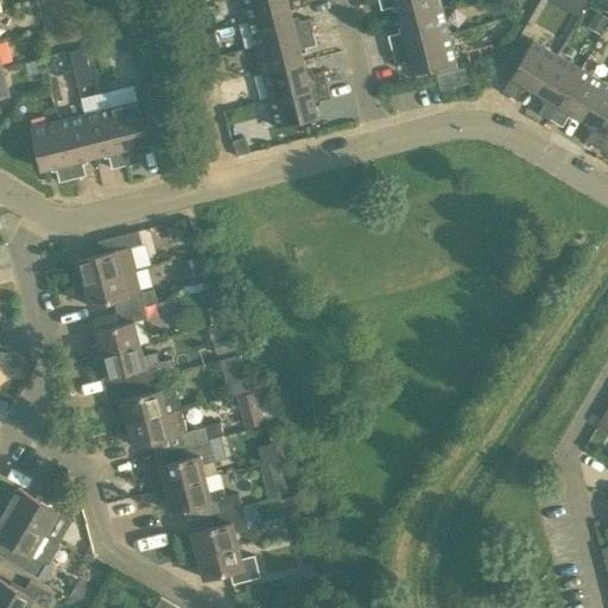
[(242,0),(248,20),(290,10),(286,0),(242,0)]
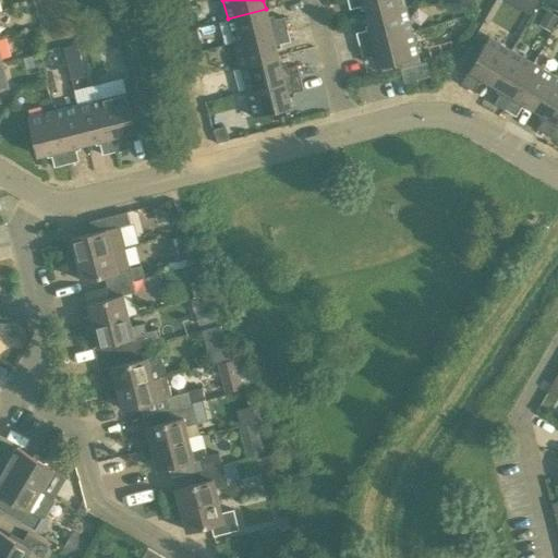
[(367,16),(405,7),(403,0),(347,0),(349,9),(364,4),(367,16)]
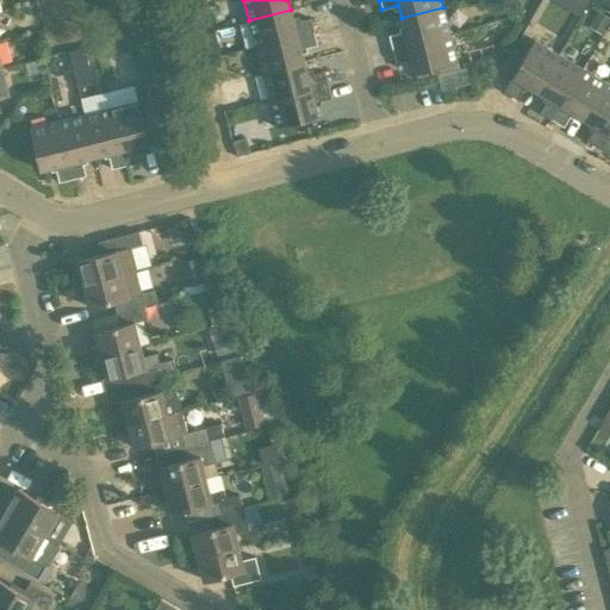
[(549,0),(576,14),(583,0),(549,0)]
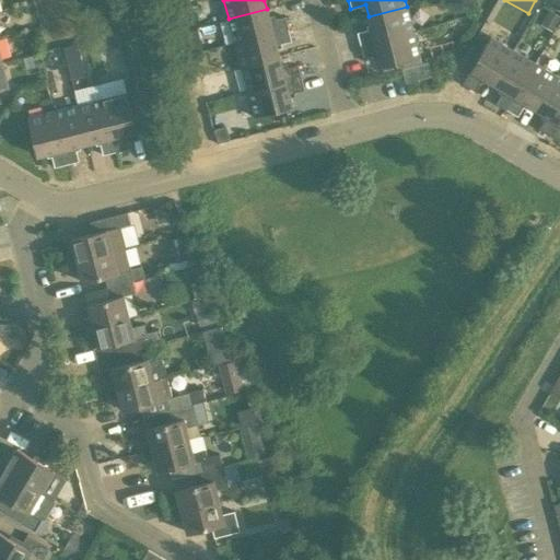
[(360,45),(412,31),(407,7),(369,16),(372,28),(357,32),(360,45)]
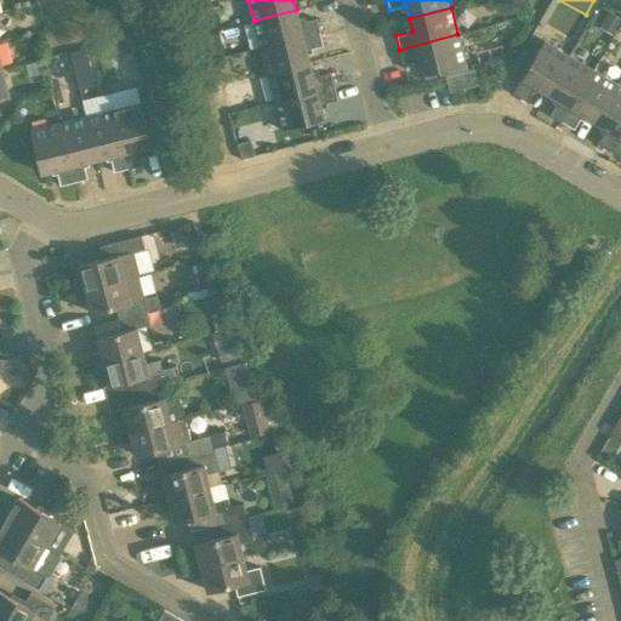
[(296,10),(254,21),(261,47),(319,32),(315,18),(300,23),(296,10)]
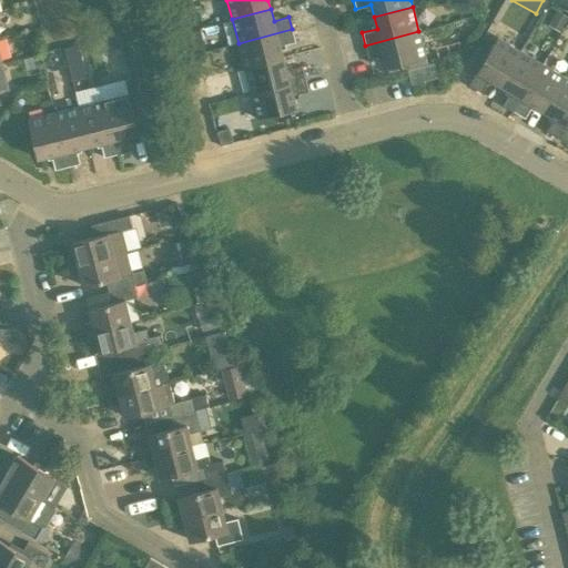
[(561,29),(567,19),(567,18),(558,11),(551,22),(561,29)]
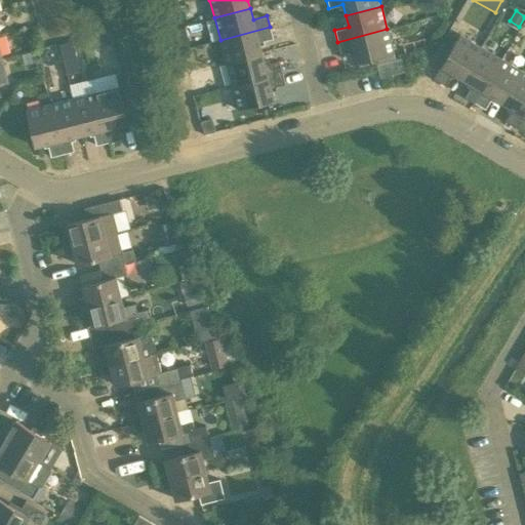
[(270,27),(220,40),(226,63),(261,53),(259,42),(273,38),(270,27)]
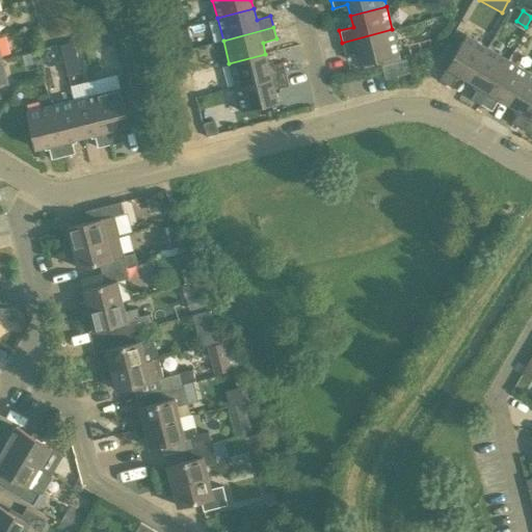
[(398,53),(392,29),(342,43),(345,54),(358,50),(362,62),(398,53)]
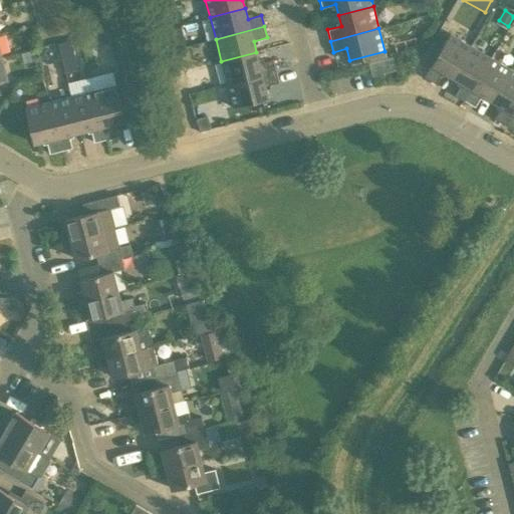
[(109,30),(98,33),(101,44),(112,42),(109,30)]
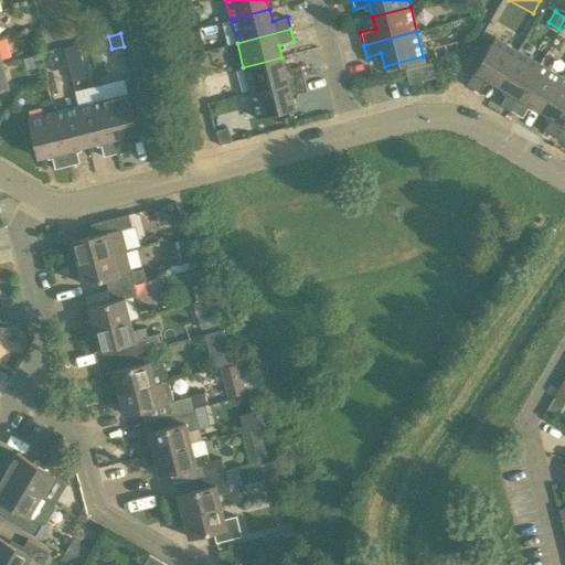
[(487,78),(497,85),(518,50),(494,36),(484,53),(478,64),(466,84),(478,92),(487,78)]
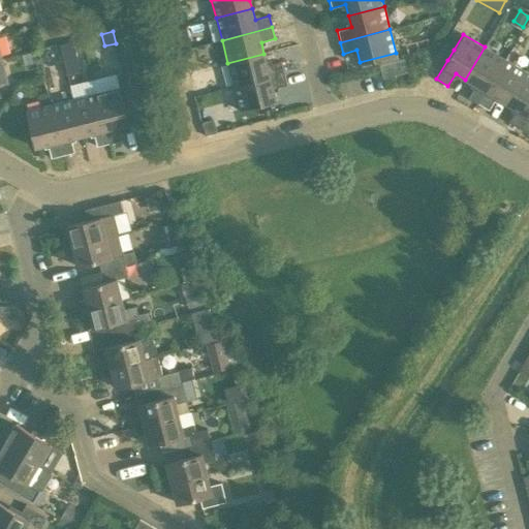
[(71,40),(59,43),(66,73),(79,70),(71,40)]
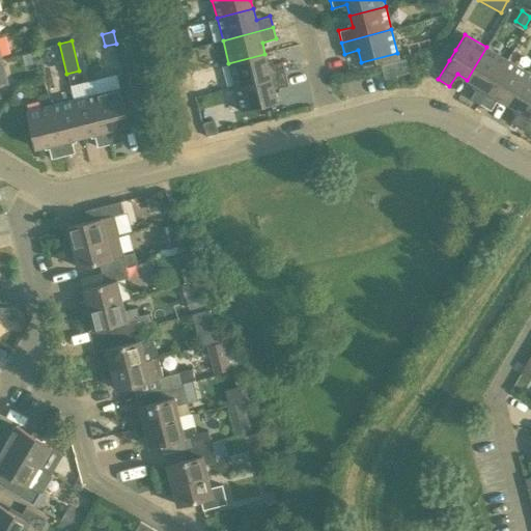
[(449,60),(455,50),(445,44),(439,54),(449,60)]
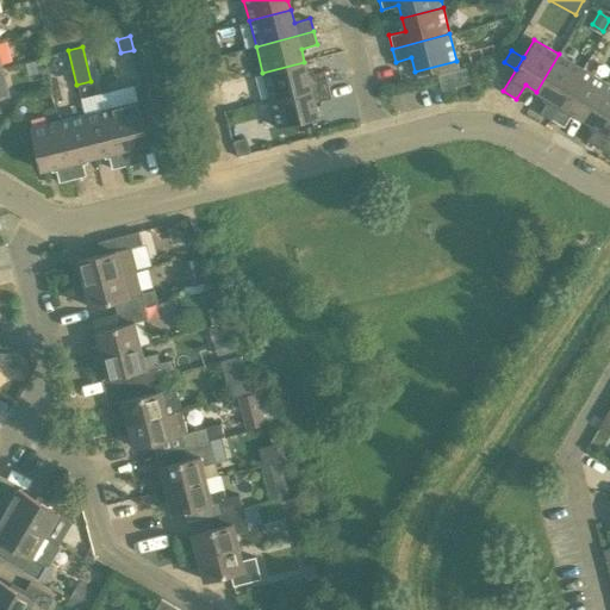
[(552,119),(582,68),(559,54),(536,92),(548,98),(540,112),(552,119)]
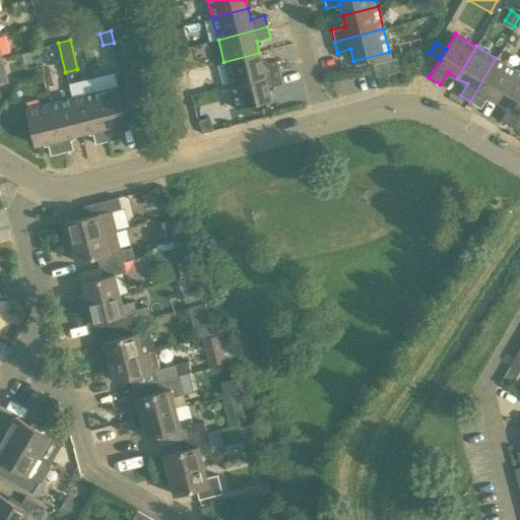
[(391,58),(389,52),(353,61),(355,67),(373,63),(391,58)]
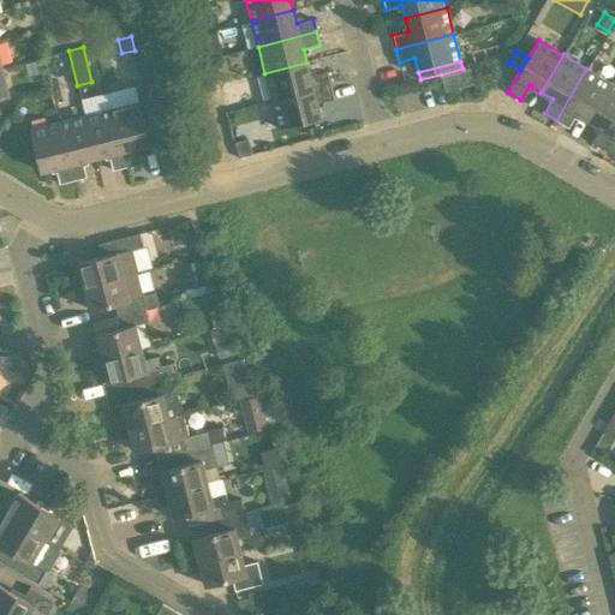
[(306,63),(264,73),(272,100),(329,84),(327,71),(310,76),(306,63)]
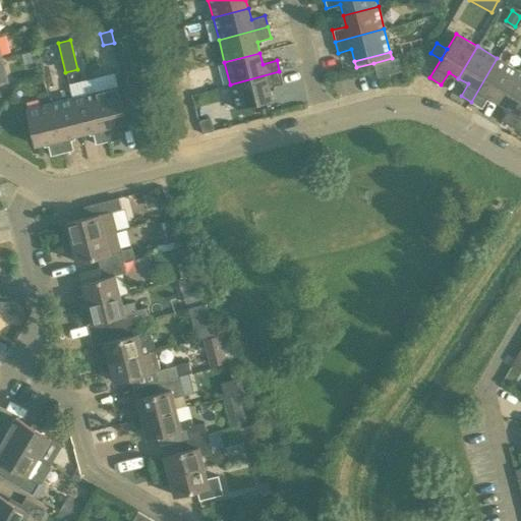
[(401,70),(398,57),(392,58),(373,63),(377,76),(401,70)]
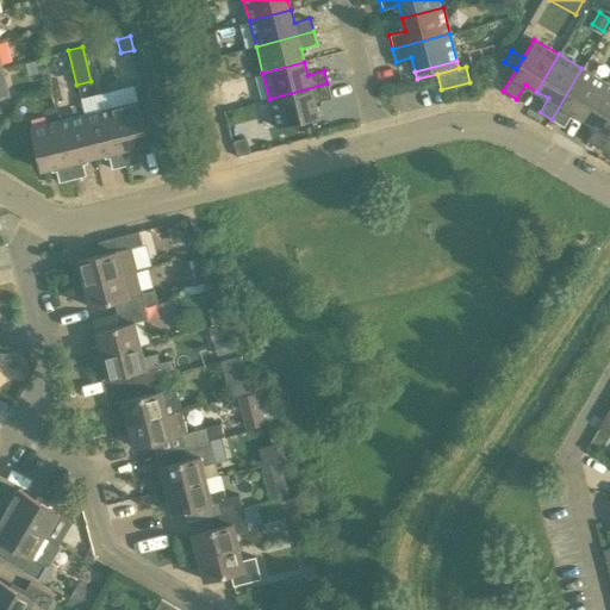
[(584,119),(605,82),(582,68),(552,119),(564,126),(572,112),(584,119)]
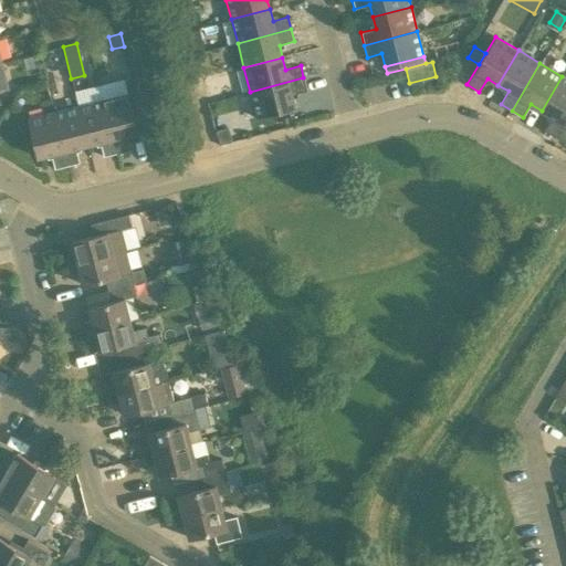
[(555,136),(565,117),(565,79),(562,76),(542,111),(552,116),(544,130),(555,136)]
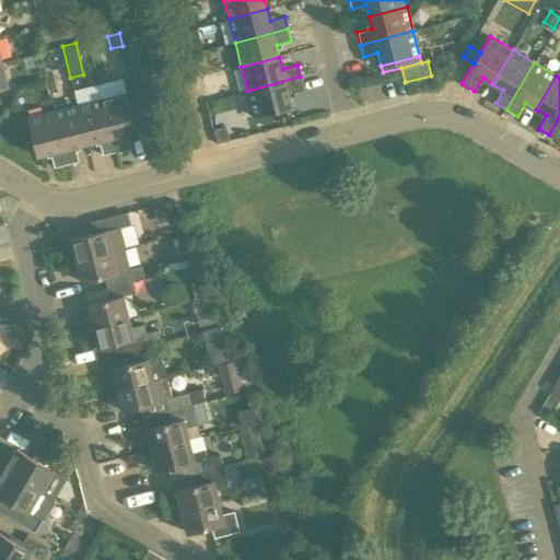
[(303,90),(300,77),(247,91),(254,116),(292,106),(289,93),(303,90)]
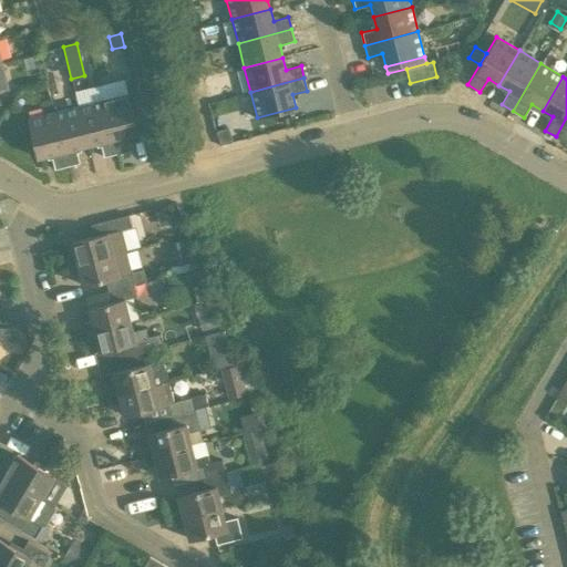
[(125,135),(138,132),(125,80),(99,86),(102,100),(116,154),(129,151),(125,135)]
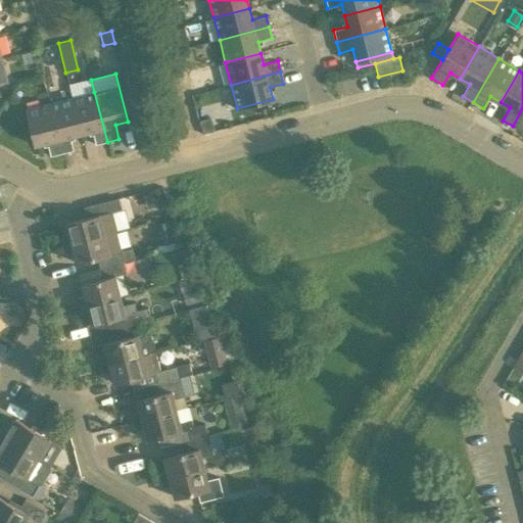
[(203,91),(201,83),(189,86),(191,94),(203,91)]
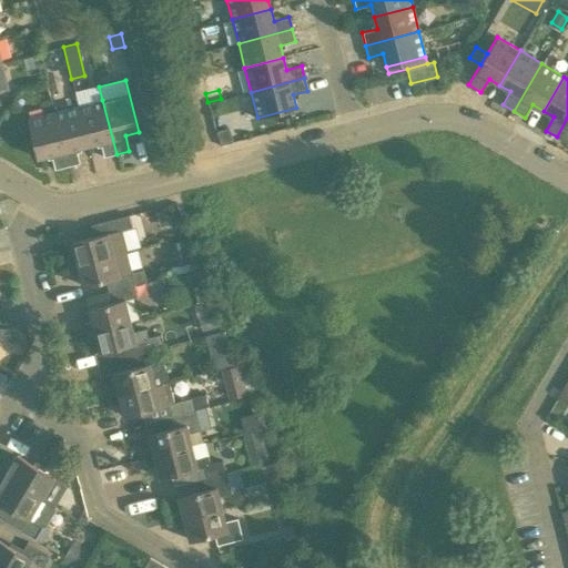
[(117,154),(102,100),(78,107),(88,145),(100,142),(104,158),(117,154)]
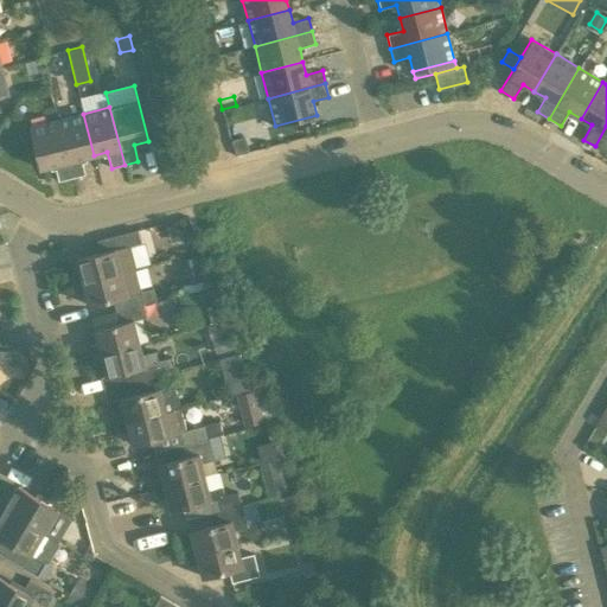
[(94,155),(83,114),(57,120),(72,178),(85,174),(81,158),(94,155)]
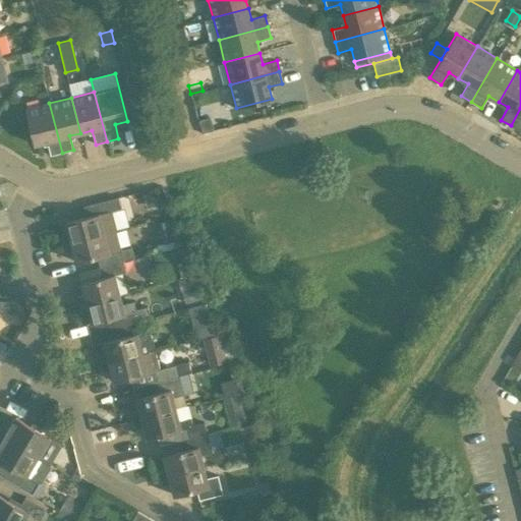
[(50,156),(62,153),(49,103),(25,109),(35,145),(47,141),(50,156)]
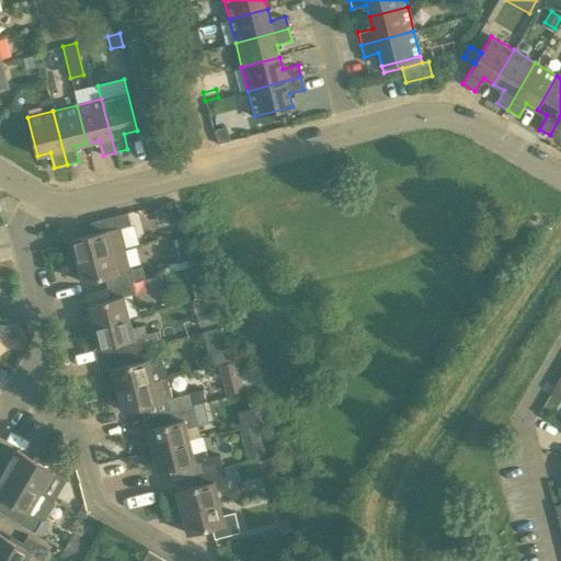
[(560,116),(550,135),(560,141),(560,116)]
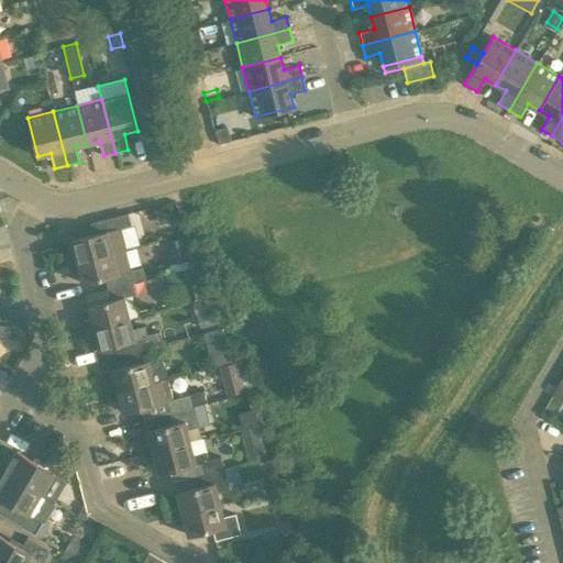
[(219,142),(231,139),(227,127),(216,130),(219,142)]
